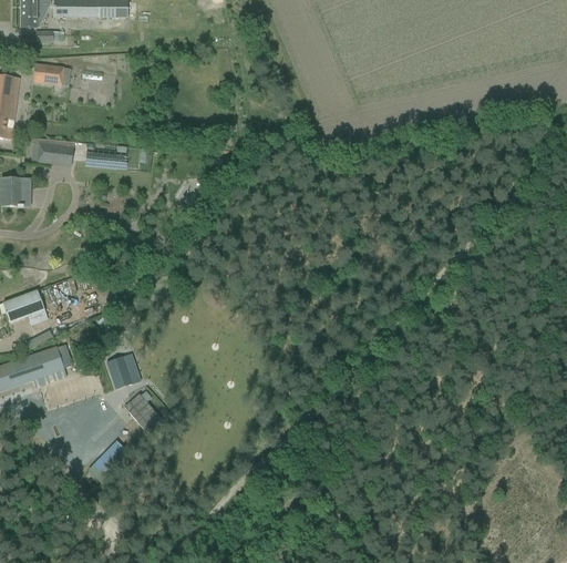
[(50,1),(50,0),(21,0),(21,24),(35,26),(35,8),(39,8),(39,1),(50,1)]
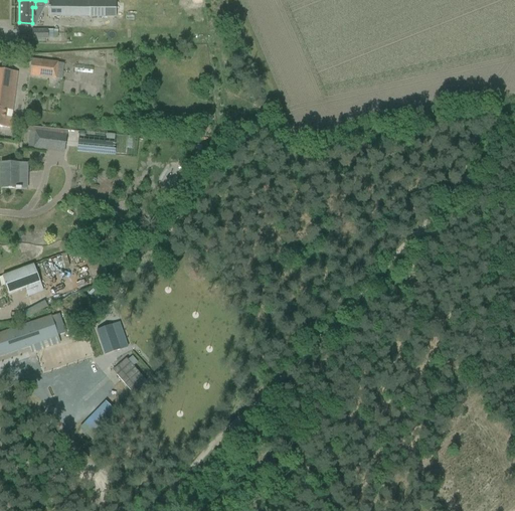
[(48,13),(58,13),(116,14),(116,0),(48,0),(48,13)]
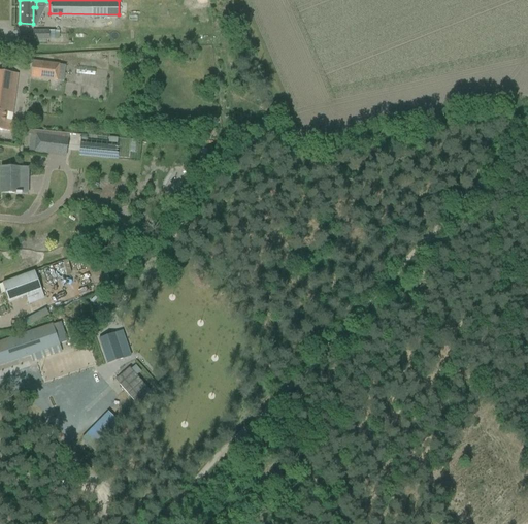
[(33,37),(58,37),(59,27),(33,27),(33,37)]
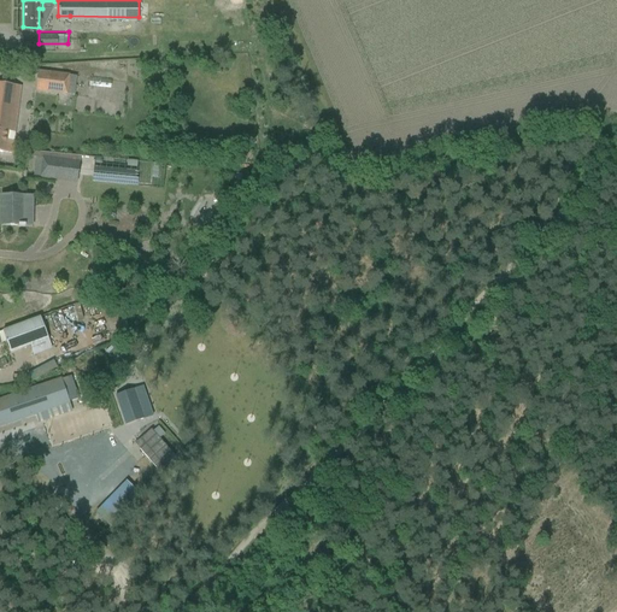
[(35,84),(35,87),(66,90),(69,71),(37,68),(36,71),(35,84)]
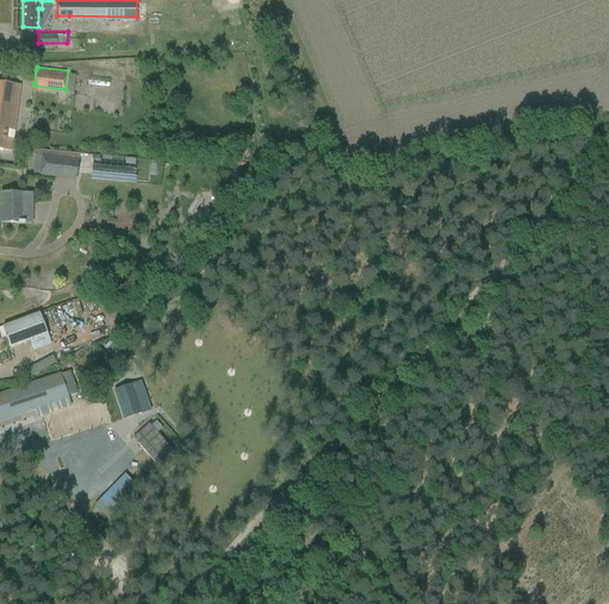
[(0,145),(13,148),(14,136),(7,134),(8,126),(14,127),(20,81),(0,77),(0,145)]
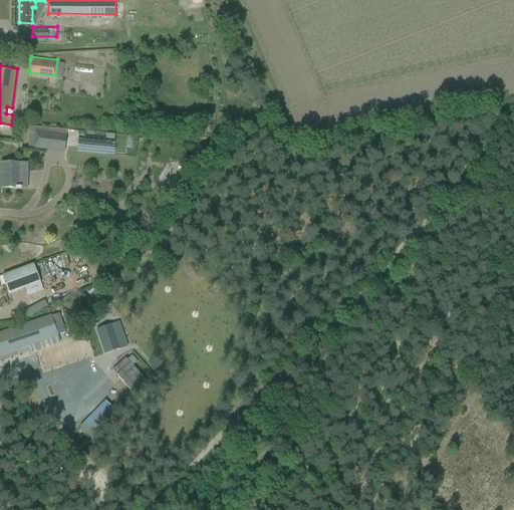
[(36,129),(34,140),(65,144),(66,139),(67,133),(36,129)]
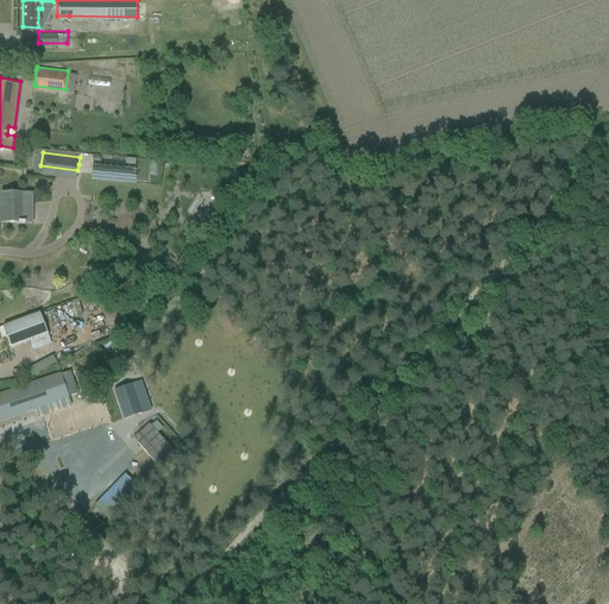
[(22,219),(23,190),(2,190),(1,220),(18,219),(17,221),(25,221),(25,219),(22,219)]
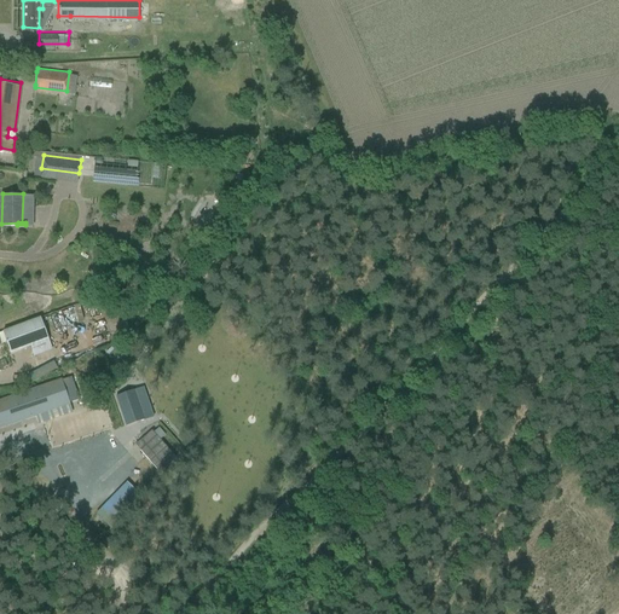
[(3,328),(11,349),(48,336),(40,313),(3,328)]
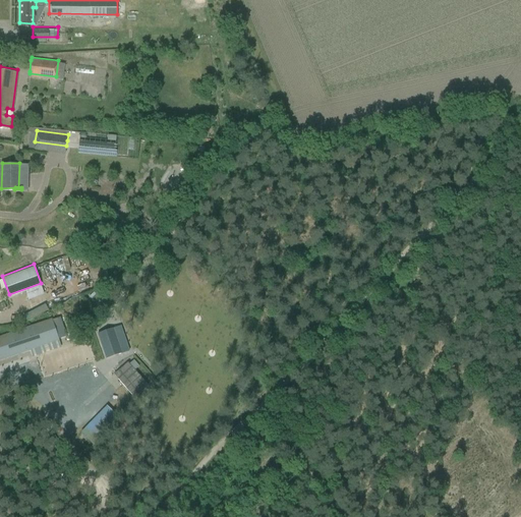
[(0,355),(23,348),(58,337),(51,318),(17,329),(0,334),(0,355)]
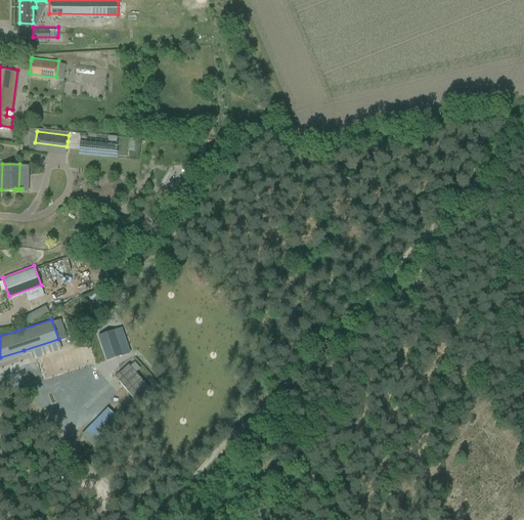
[(123,375),(118,379),(134,397),(148,385),(128,361),(119,370),(123,375)]
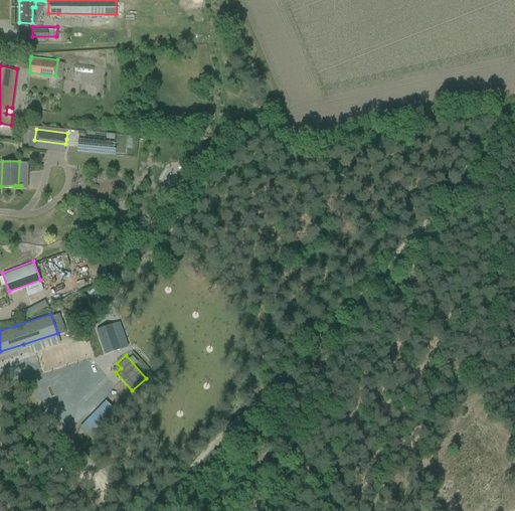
[(51,385),(57,393),(64,387),(58,380),(51,385)]
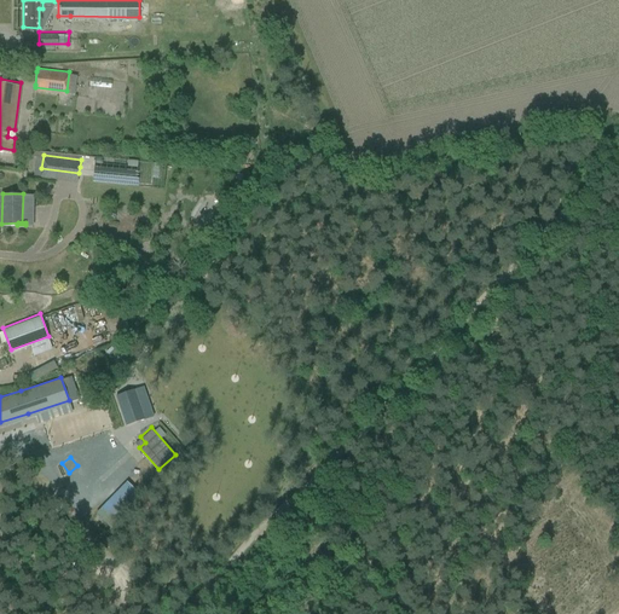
[(108,521),(142,490),(128,476),(96,507),(108,521)]
